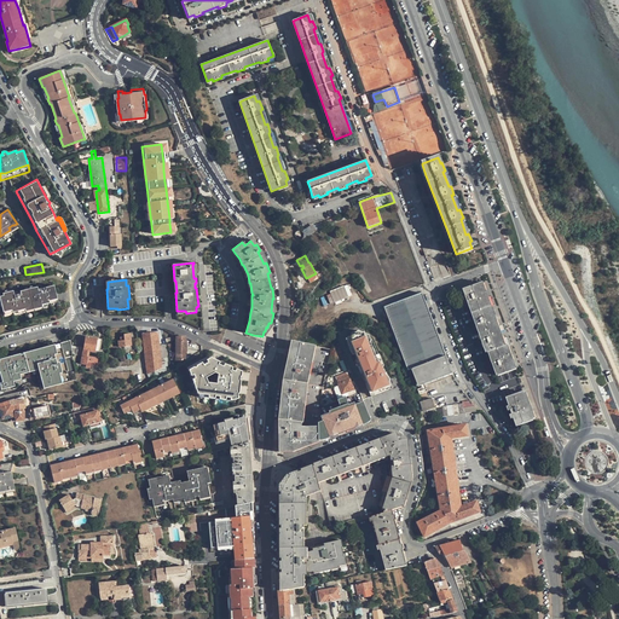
[(348,284),(327,293),(330,304),(353,295),(348,284)]
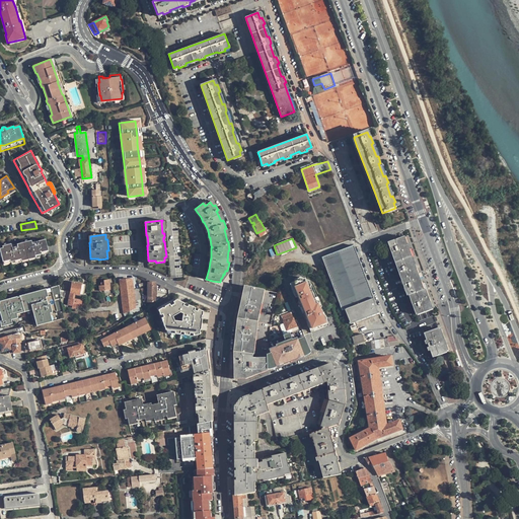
[(402,238),(389,242),(409,296),(410,295),(417,315),(431,310),(424,290),(422,291),(410,256),(402,238)]
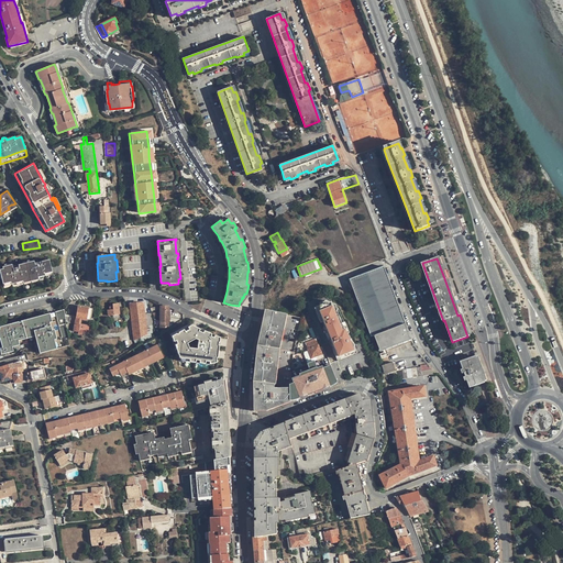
[(11,284),(22,282),(37,277),(45,276),(45,274),(52,273),(50,260),(34,263),(34,262),(32,262),(19,265),(19,267),(15,268),(15,266),(12,267),(12,266),(10,264),(2,266),(2,268),(0,268),(0,272),(3,284),(10,282),(11,284)]
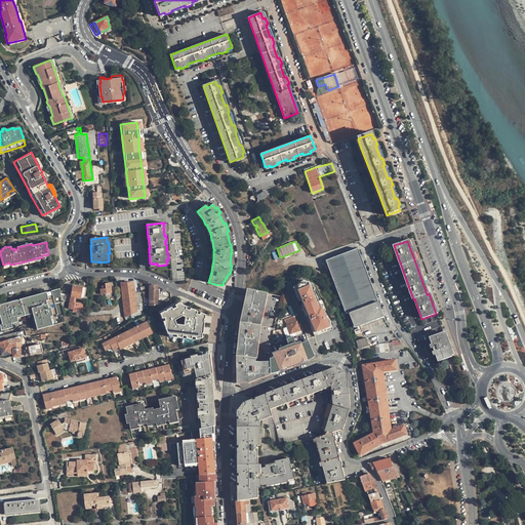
[(326,260),(352,329),(359,327),(369,323),(384,318),(358,248),(326,260)]
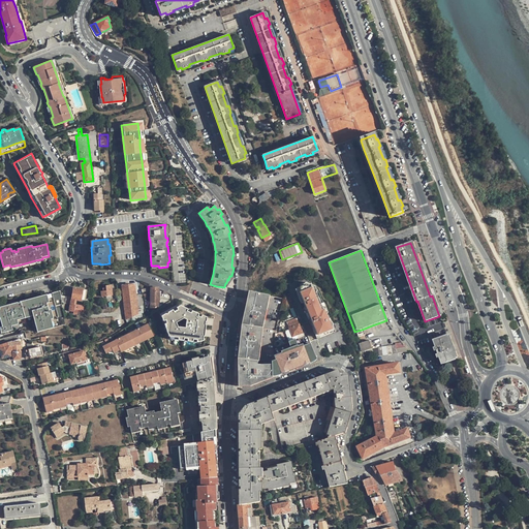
[(135,284),(123,285),(127,319),(130,318),(133,317),(138,314),(142,313),(145,312),(143,307),(144,306),(142,294),(136,296),(135,284)]
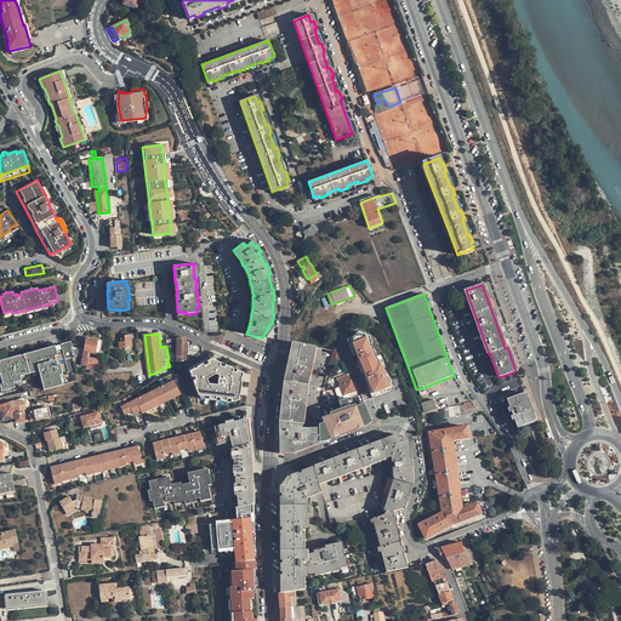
[(132,347),(131,335),(125,335),(125,339),(121,339),(121,342),(119,342),(120,348),(132,347)]
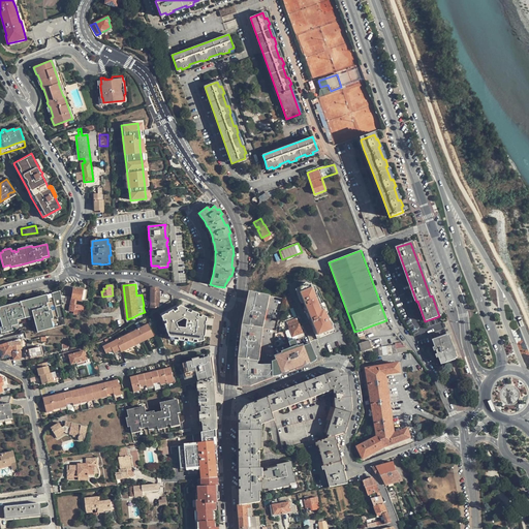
[(302,303),(304,302),(306,306),(312,320),(314,328),(316,331),(314,332),(317,337),(334,330),(331,323),(330,324),(327,317),(329,316),(324,307),(322,307),(316,292),(313,286),(310,285),(306,286),(306,285),(296,289),(302,303)]
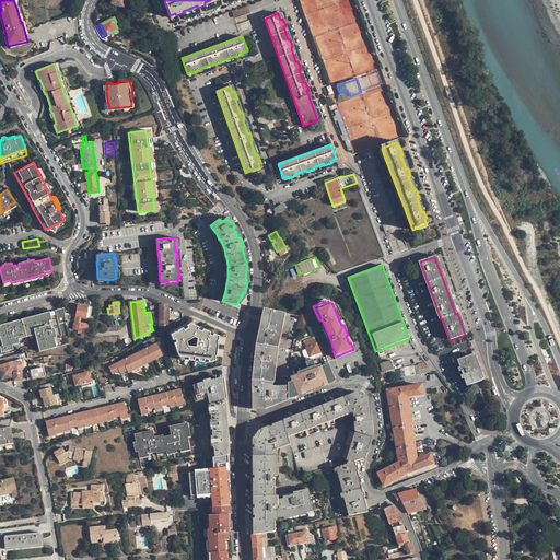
[(88,316),(89,306),(86,306),(79,304),(77,315),(70,314),(69,321),(76,322),(81,323),(82,317),(86,318),(88,316)]
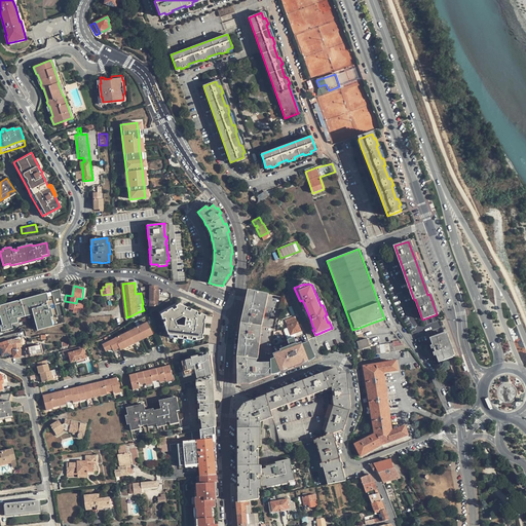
[(60,290),(47,292),(48,296),(53,295),(55,303),(62,302),(60,290)]
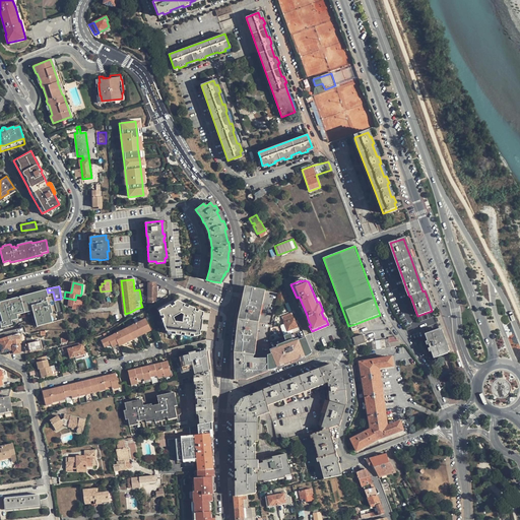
[(257,323),(264,290),(255,288),(247,286),(240,320),(236,353),(237,359),(237,379),(247,378),(254,376),(268,371),(268,361),(253,361),(252,355),(253,355),(255,345),(257,323)]
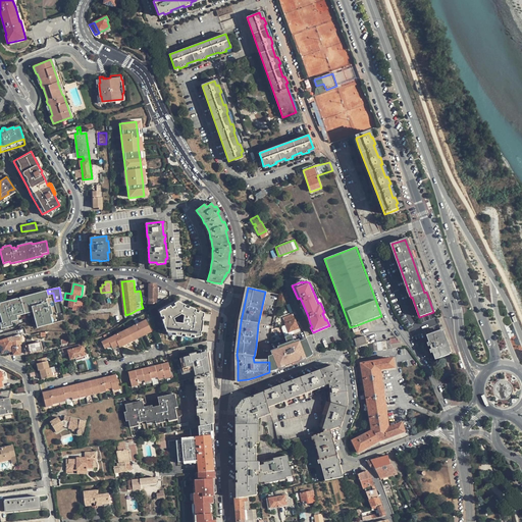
[(44,292),(20,298),(23,311),(32,309),(32,311),(37,328),(50,325),(48,316),(50,316),(44,292)]
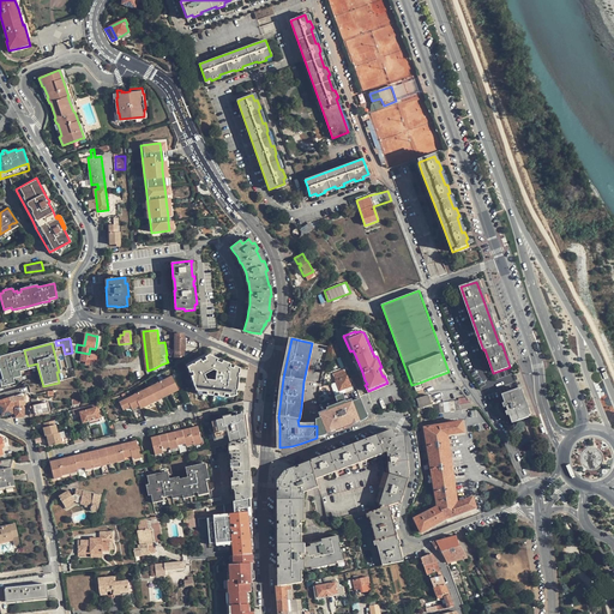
[(20,374),(19,371),(19,368),(28,366),(24,350),(0,355),(0,361),(1,367),(0,367),(0,371),(4,385),(14,383),(12,377),(20,374)]
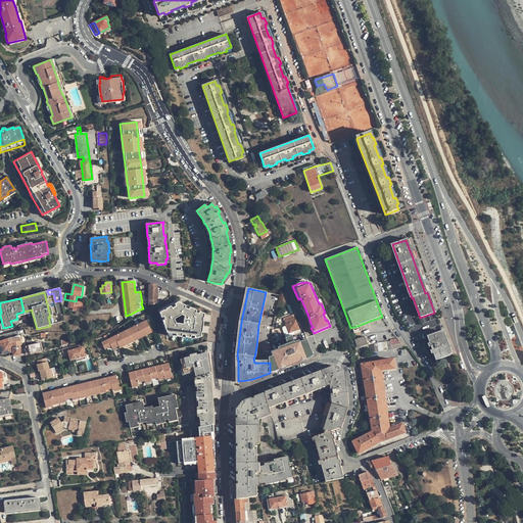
[(82,310),(84,302),(76,301),(70,300),(69,306),(82,310)]
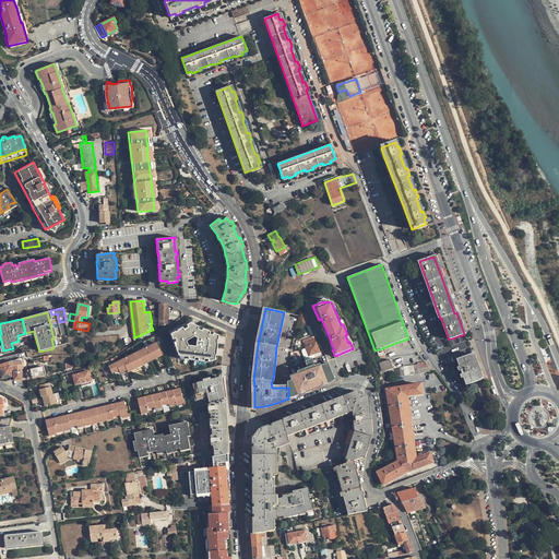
[(190,323),(170,334),(178,356),(211,360),(214,359),(218,335),(190,323)]
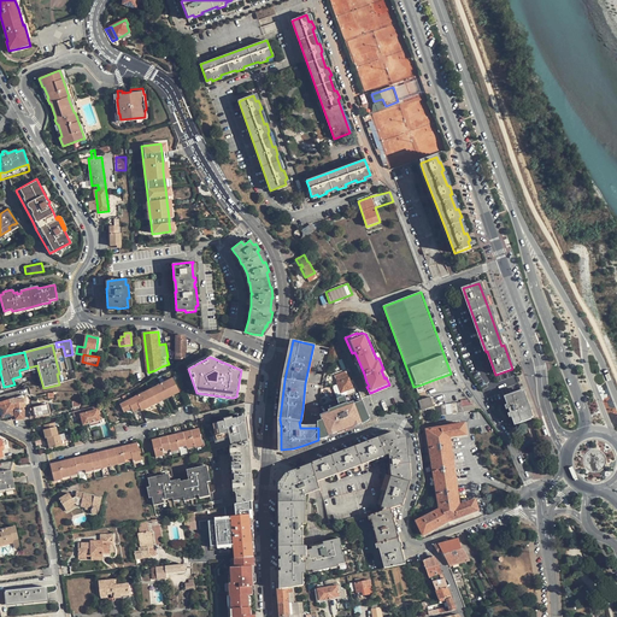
[(156,370),(152,371),(153,376),(168,369),(165,365),(162,366),(156,370)]
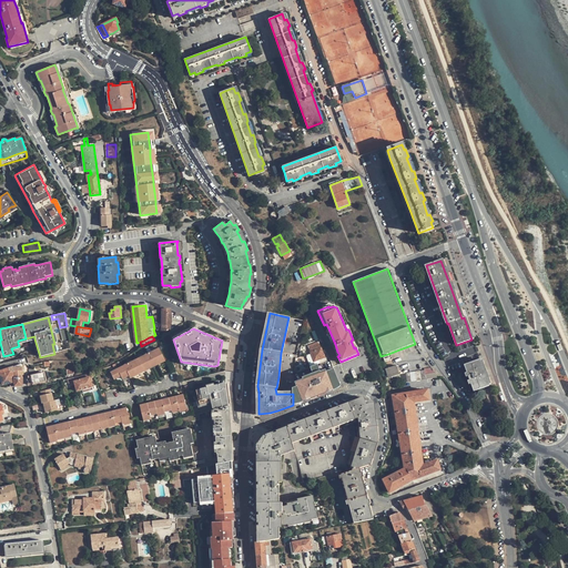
[(308,346),(314,362),(320,359),(326,357),(325,353),(323,354),(318,342),(308,346)]
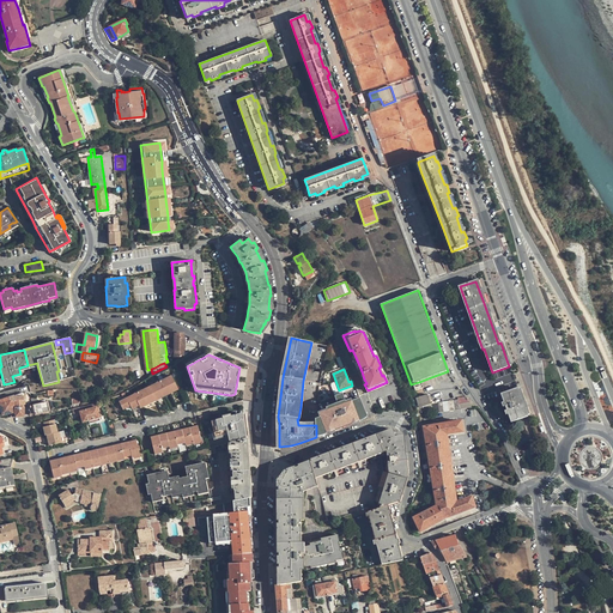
[(144,407),(153,402),(152,400),(155,399),(157,398),(158,400),(163,398),(162,395),(164,394),(165,396),(175,390),(174,389),(177,387),(171,375),(120,401),(123,410),(131,407),(133,405),(135,408),(139,406),(143,405),(144,407)]
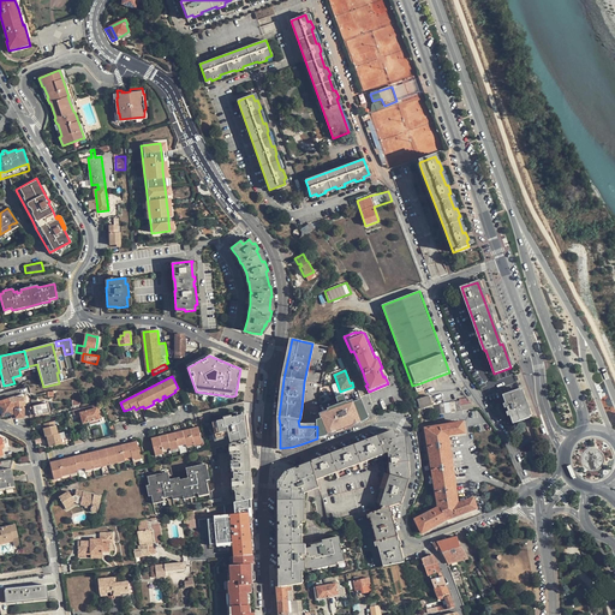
[(388,383),(369,392),(370,394),(390,386),(390,383),(388,383)]
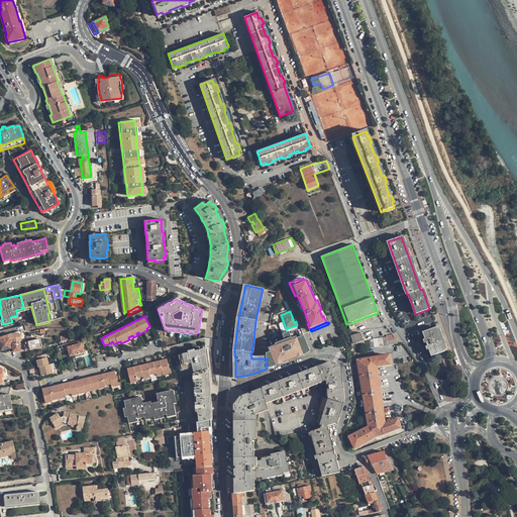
[(355,328),(353,322),(346,324),(348,330),(355,328)]
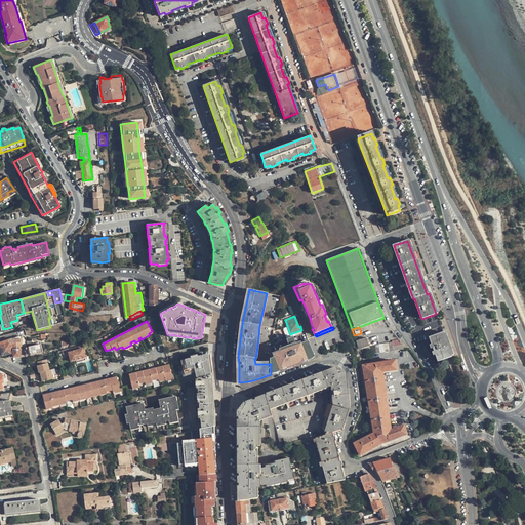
[(271,355),(271,360),(304,346),(307,354),(299,357),(301,362),(316,357),(308,338),(299,342),(295,332),(290,334),(286,336),(290,346),(271,355)]
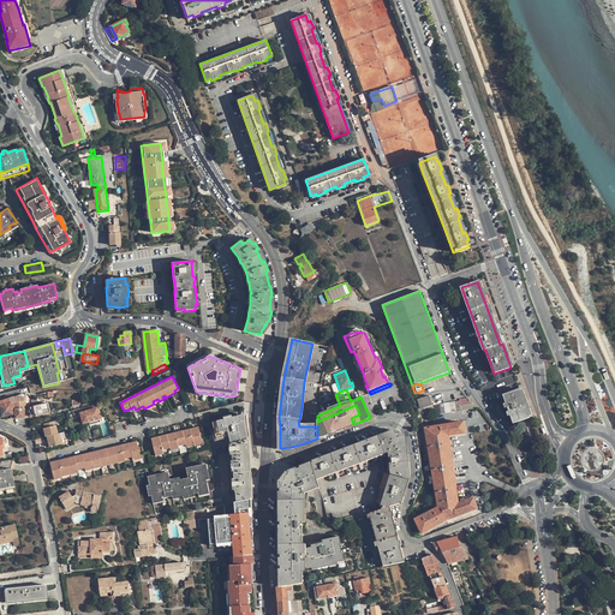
[(520,389),(503,395),(513,424),(530,418),(520,389)]
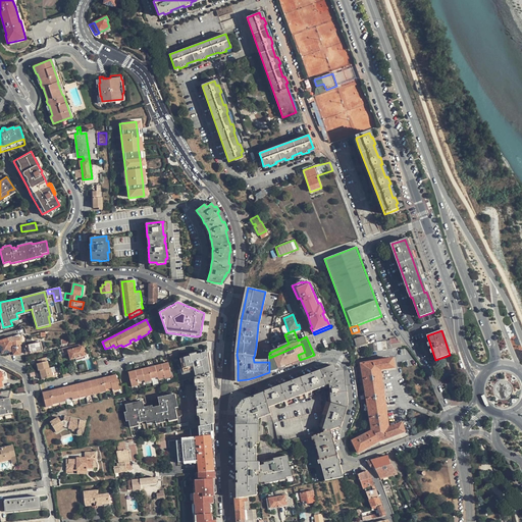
[(19,342),(19,335),(0,341),(0,343),(2,353),(11,352),(10,347),(11,347),(10,342),(12,342),(13,347),(20,346),(19,342)]
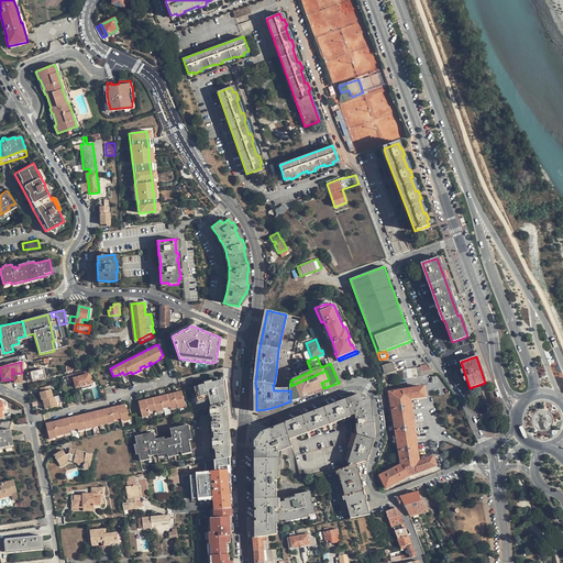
[(385,374),(395,371),(396,371),(394,363),(383,366),(385,374)]
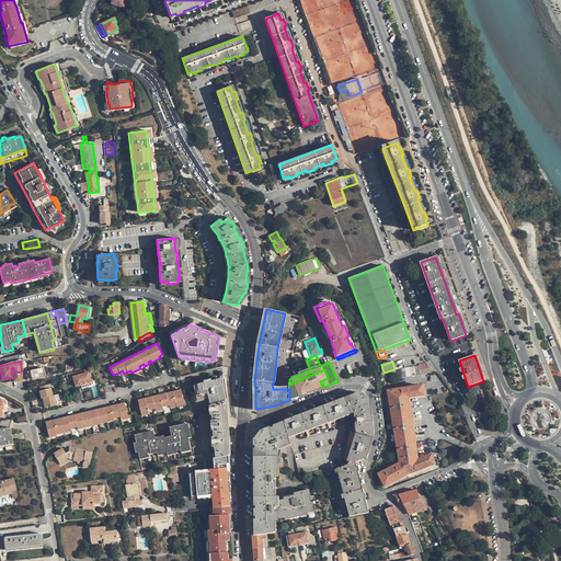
[(33,379),(36,378),(45,376),(44,368),(27,371),(29,379),(33,378),(33,379)]
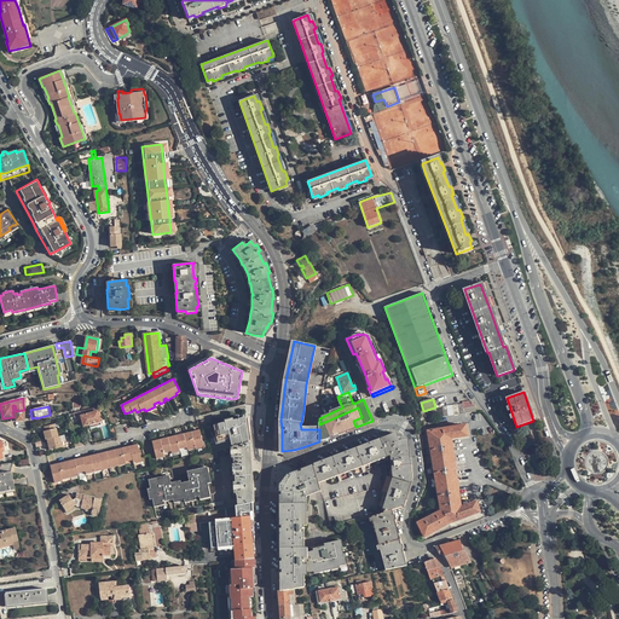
[(319,429),(319,441),(356,427),(353,421),(362,417),(358,408),(319,424),(319,429)]
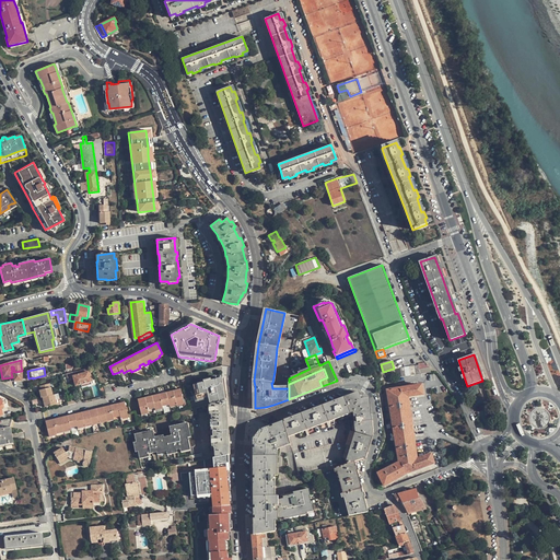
[(91,382),(88,370),(67,374),(68,378),(73,377),(76,385),(81,384),(91,382)]
